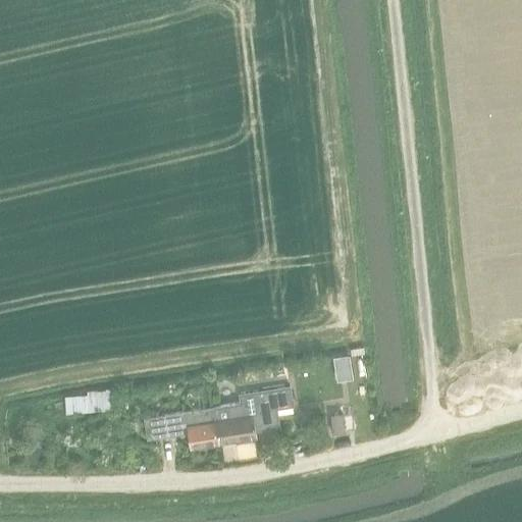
[(86,383),(88,403),(111,401),(109,381),(86,383)]
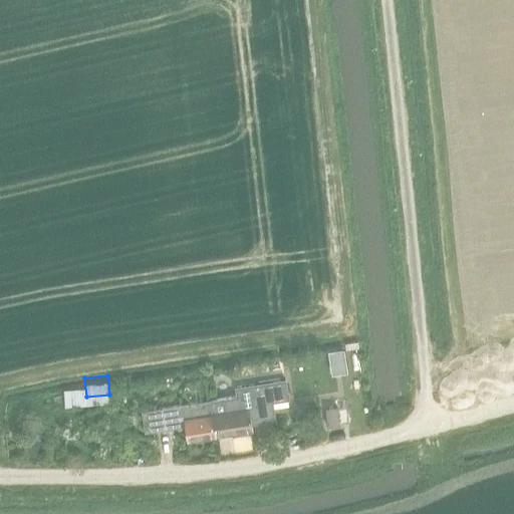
[(211,400),(216,435),(252,429),(250,422),(273,418),(270,400),(287,397),(284,378),(236,387),(238,396),(211,400)]
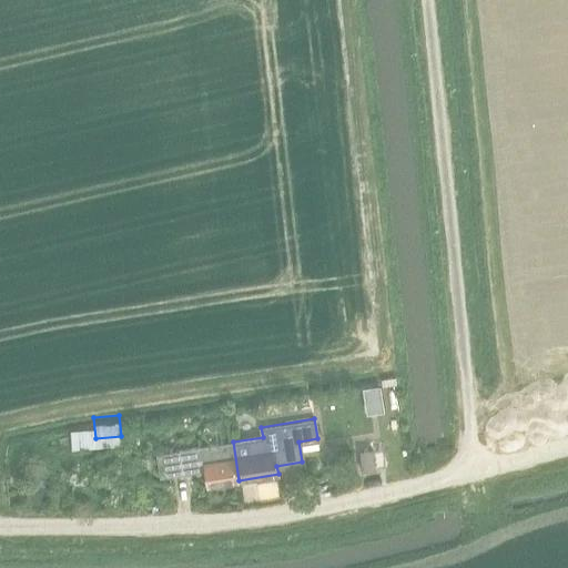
[(206,486),(239,480),(233,442),(155,454),(160,477),(204,470),(206,486)]
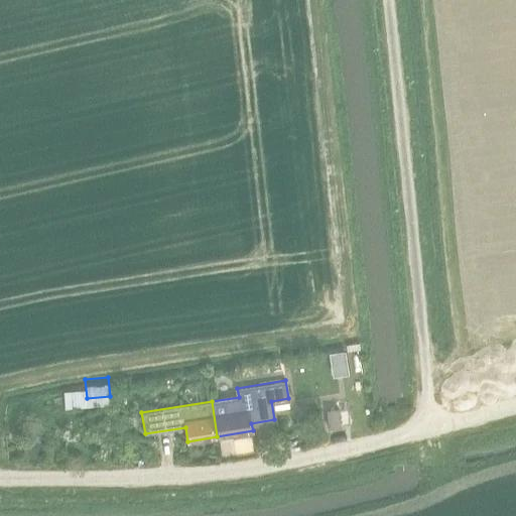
[(320,430),(350,426),(347,406),(318,410),(320,430)]
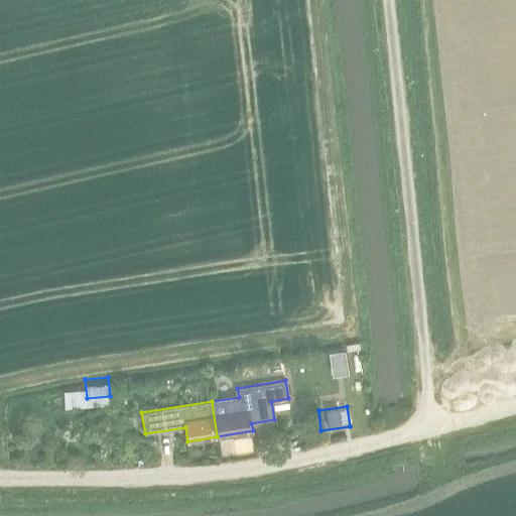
[(107,421),(95,424),(98,436),(110,433),(107,421)]
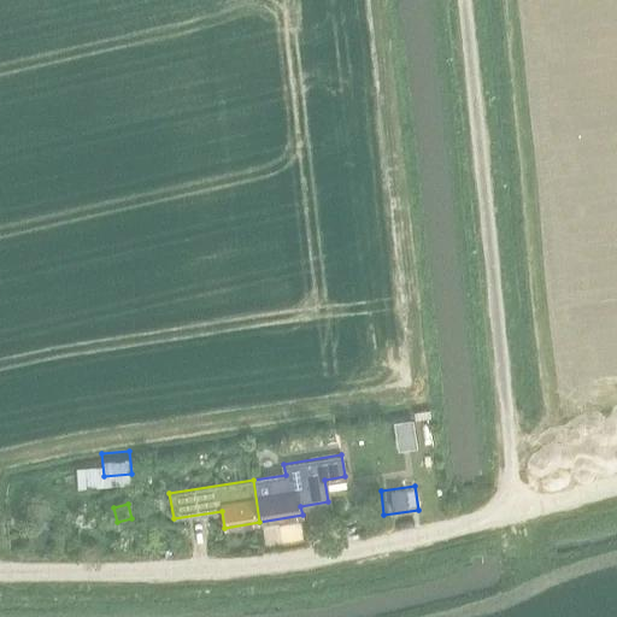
All buildings are outlined.
